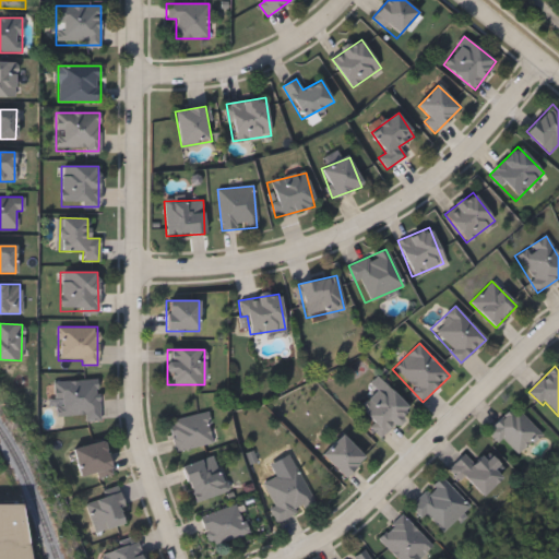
[(84,415),(56,417),(54,381),(97,379),(99,420),(84,421),(84,415)]
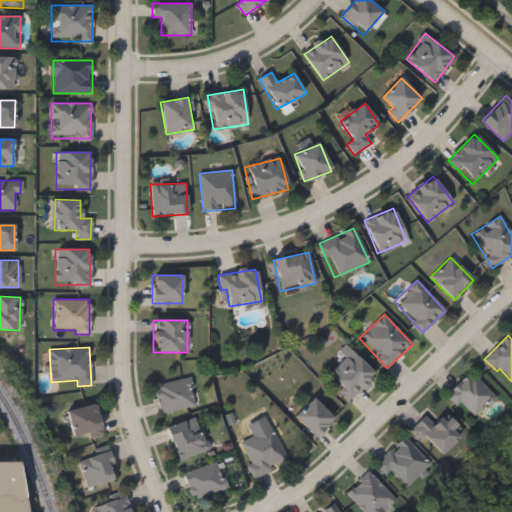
[(350,400),(327,376),(352,350),(376,375),(350,400)]
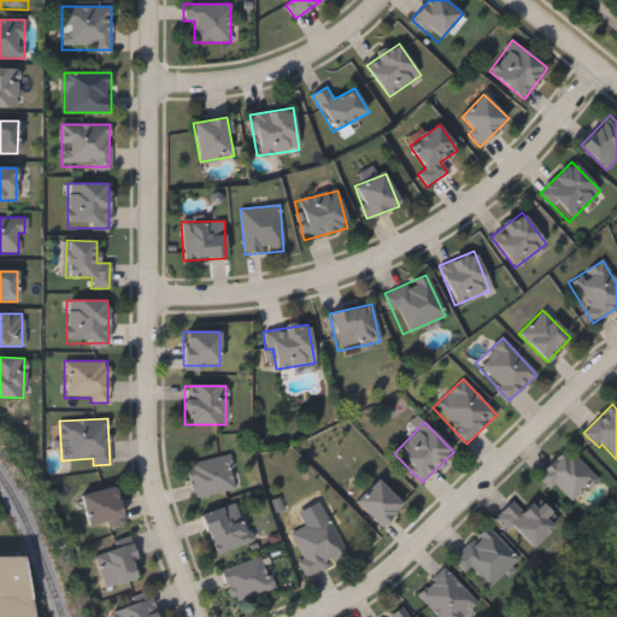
[(556,487),(551,491),(538,477),(568,448),(598,479),(573,504),(556,487)]
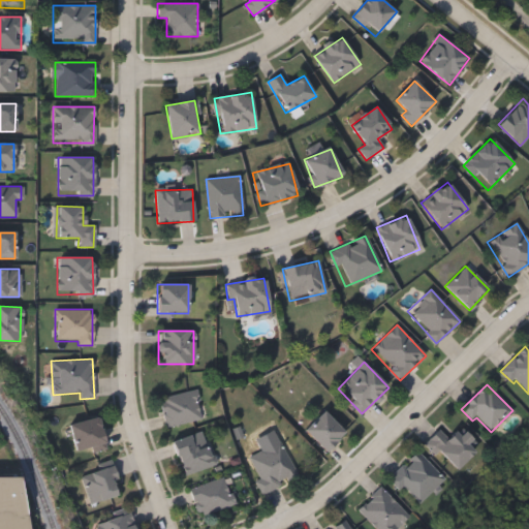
[(164,427),(160,397),(195,392),(199,421),(164,427)]
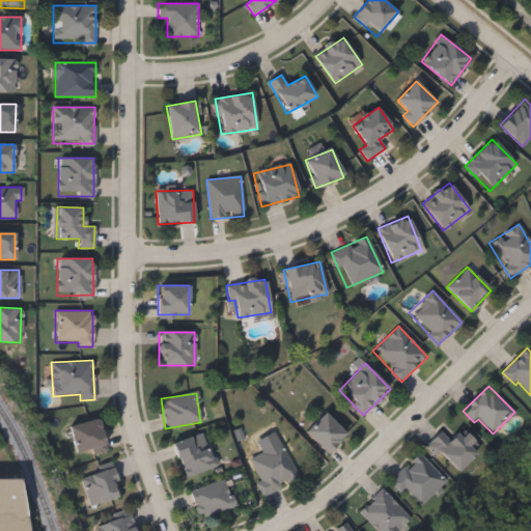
[(305,432),(325,413),(346,436),(327,454),(305,432)]
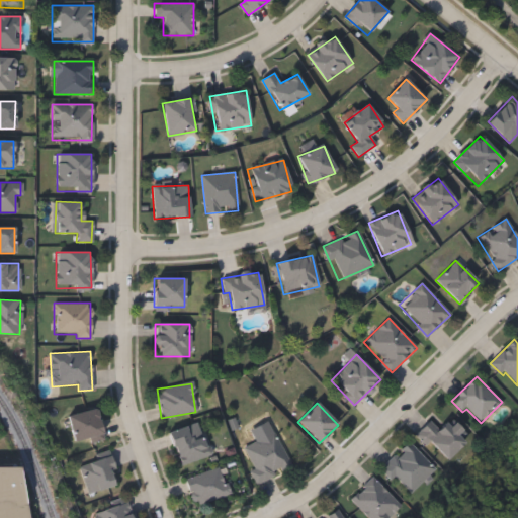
[(104,438),(75,445),(68,416),(97,409),(104,438)]
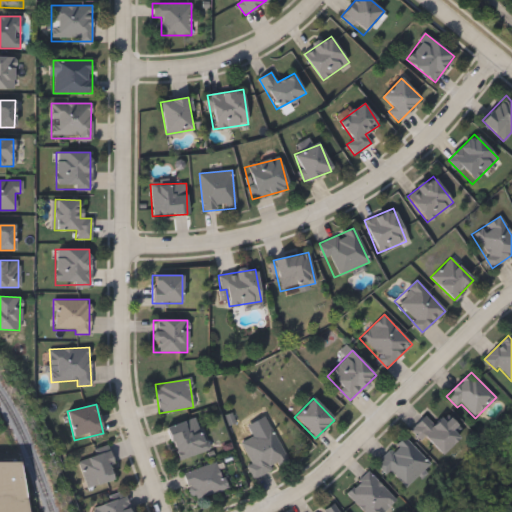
[(461,437),(441,458),(411,430),(425,415),(434,424),(444,414),(459,428),(455,431),(461,437)]
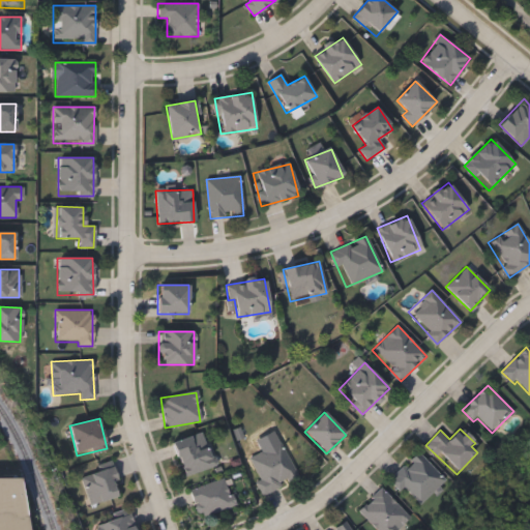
[(172,443),(202,431),(215,465),(186,477),(172,443)]
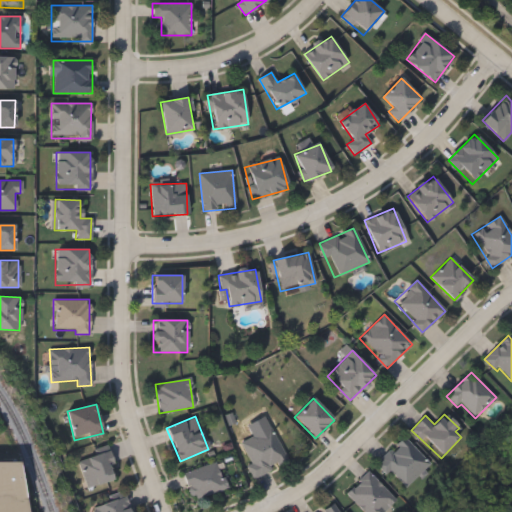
[(247,466),(251,464),(241,441),(272,427),(287,463),(252,479),(247,466)]
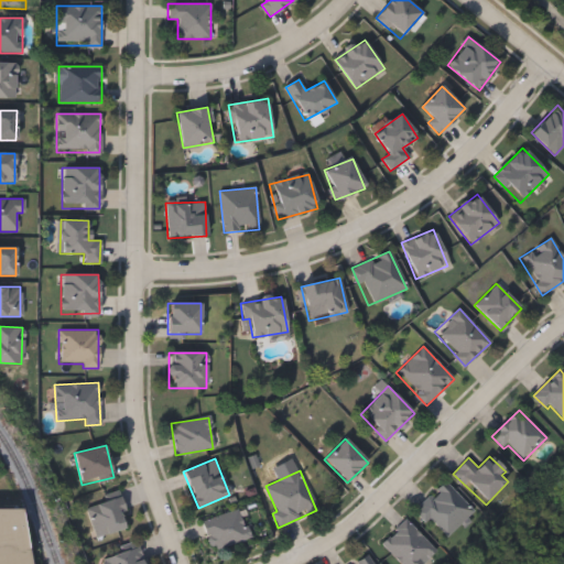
[(475,511),(445,541),(415,510),(445,480),(475,511)]
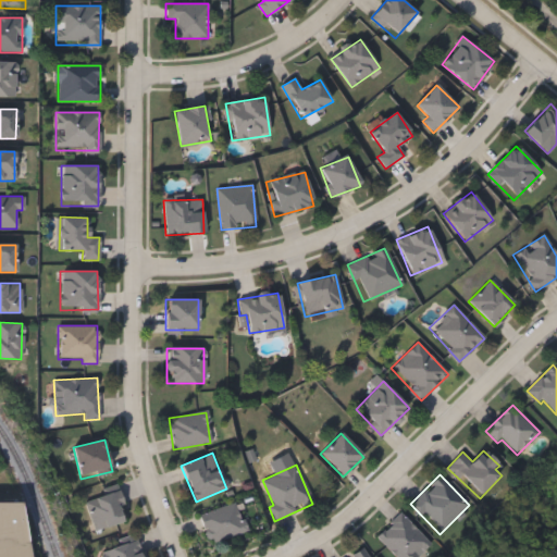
[(126,522),(94,531),(85,497),(118,489),(126,522)]
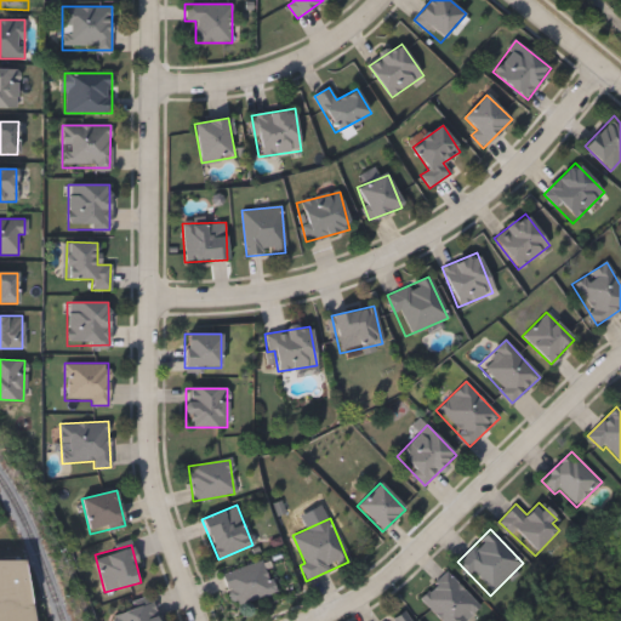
[(0,620),(0,559),(23,560),(33,620),(0,620)]
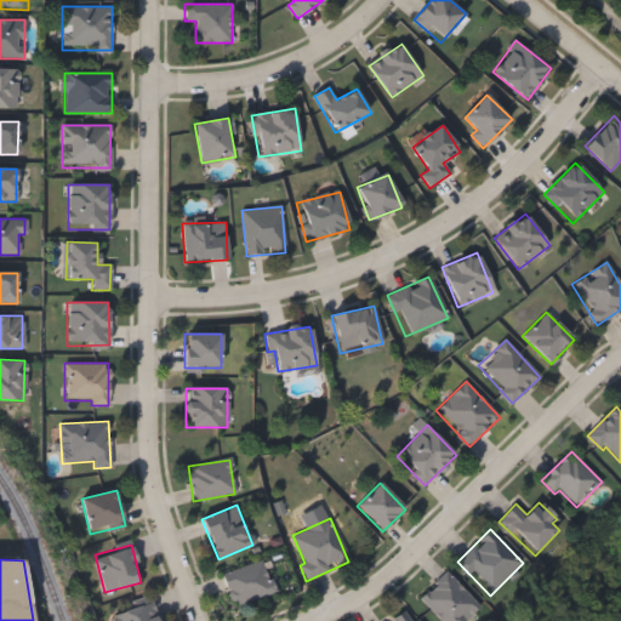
[(222,573),(265,560),(274,594),(232,607),(222,573)]
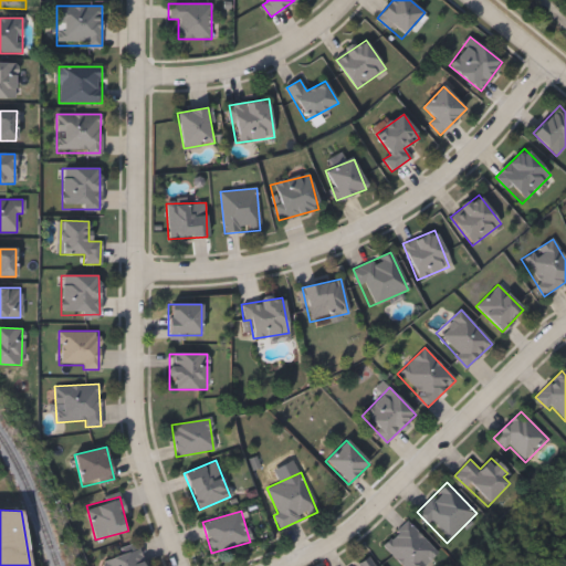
[(427,565),(402,565),(383,546),(407,522),(439,554),(427,565)]
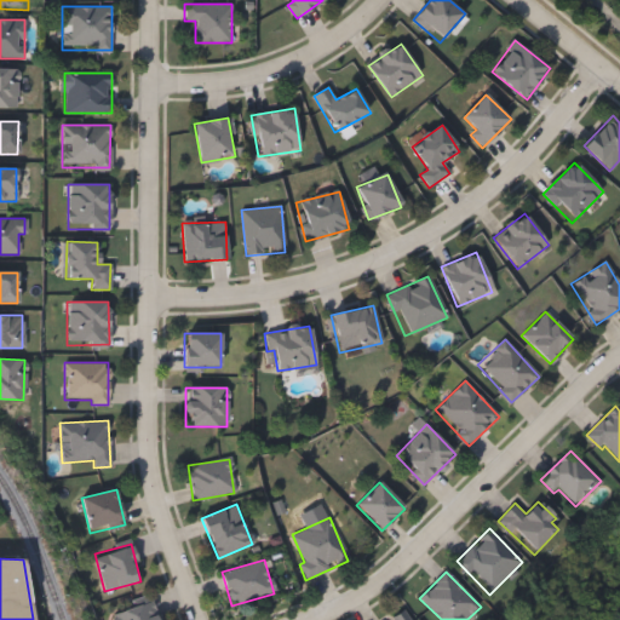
[(156,619),(114,619),(112,608),(151,597),(156,619)]
